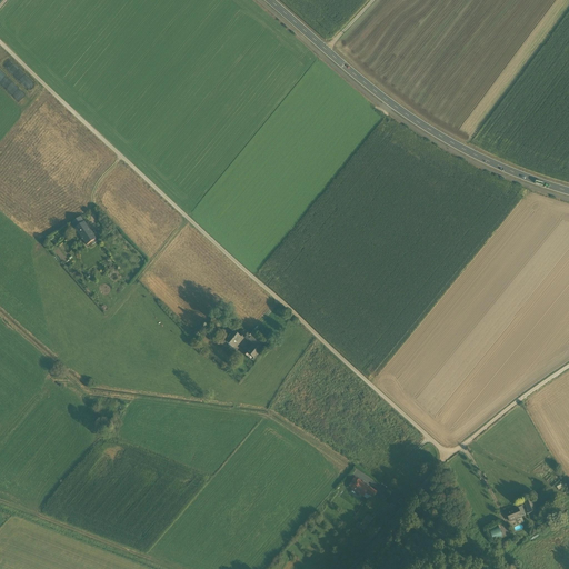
[(69,225),(73,230),(76,229),(75,229),(77,227),(83,222),(80,218),(73,222),(69,225)]
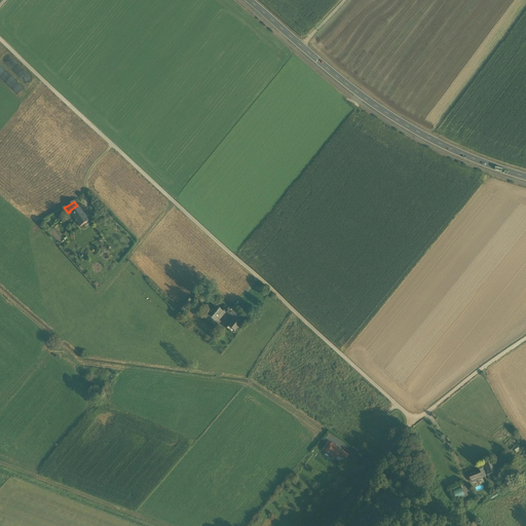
[(70,212),(80,227),(83,225),(88,222),(77,205),(71,210),(69,212),(70,212)]
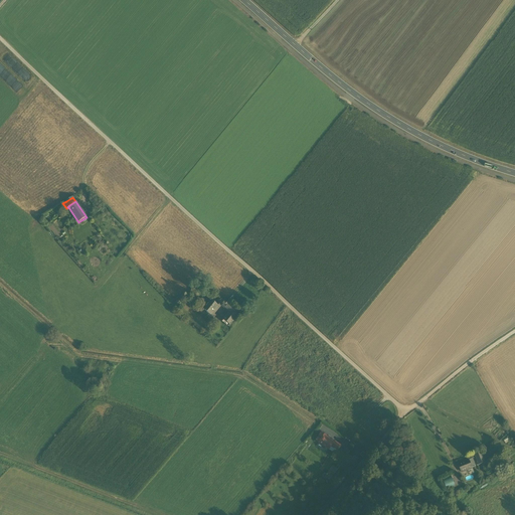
[(208,314),(210,315),(211,315),(218,306),(211,301),(204,310),(208,314)]
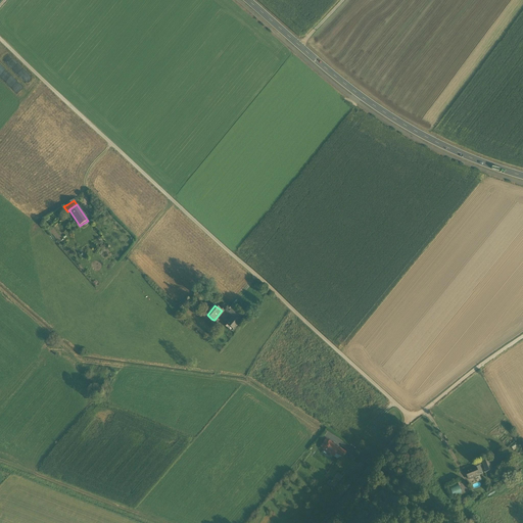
[(227,325),(234,330),(243,319),(236,314),(233,318),(227,325)]
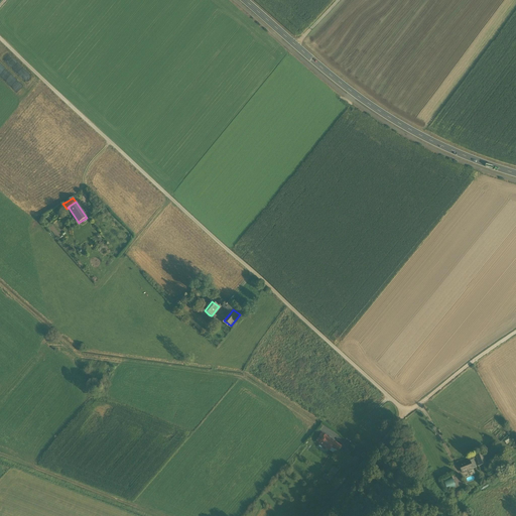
[(325,435),(321,440),(319,443),(327,448),(328,445),(332,448),(333,446),(335,443),(325,435)]
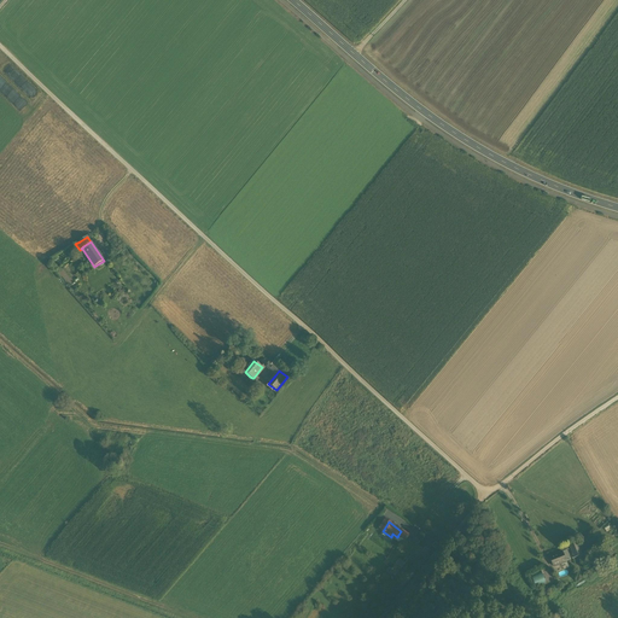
[(576,542),(569,544),(570,549),(573,558),(573,559),(577,557),(582,555),(581,553),(576,542)]
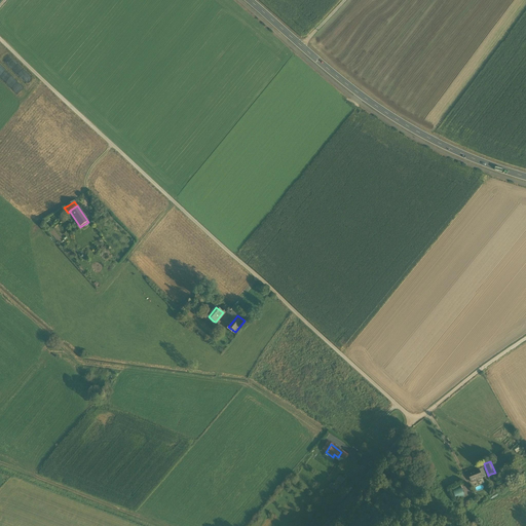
[(518,467),(512,473),(515,476),(516,478),(522,473),(518,467)]
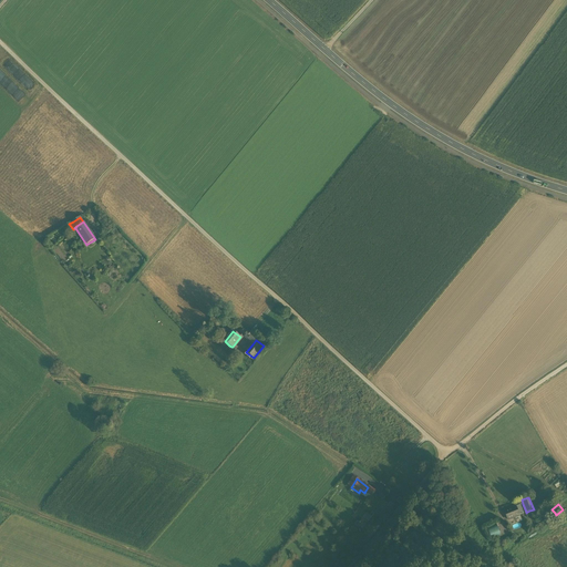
[(538,513),(540,516),(550,508),(548,505),(538,513)]
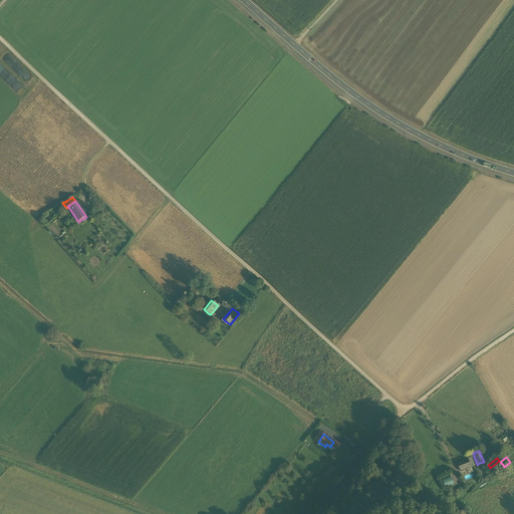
[(466,469),(467,469),(464,461),(457,464),(460,471),(466,469)]
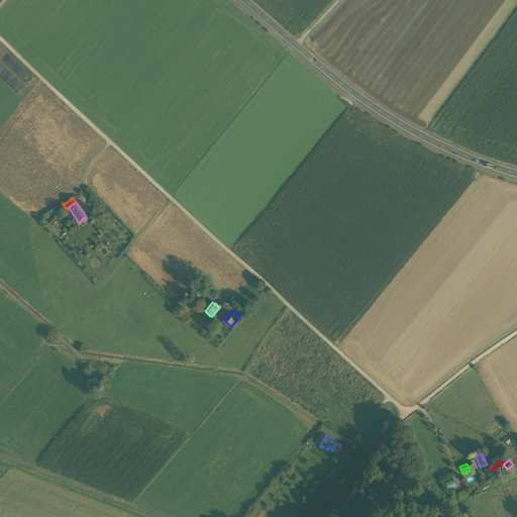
[(503,464),(502,463),(493,471),(497,475),(506,468),(503,464)]
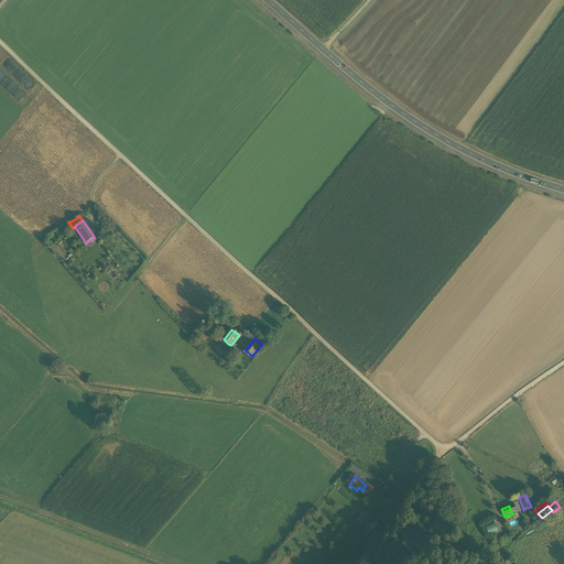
[(366,519),(369,514),(364,510),(360,514),(366,519)]
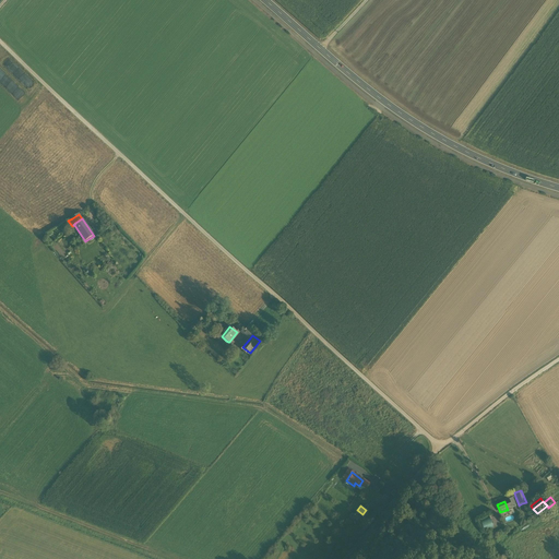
[(480,522),(485,532),(494,527),(489,519),(480,522)]
